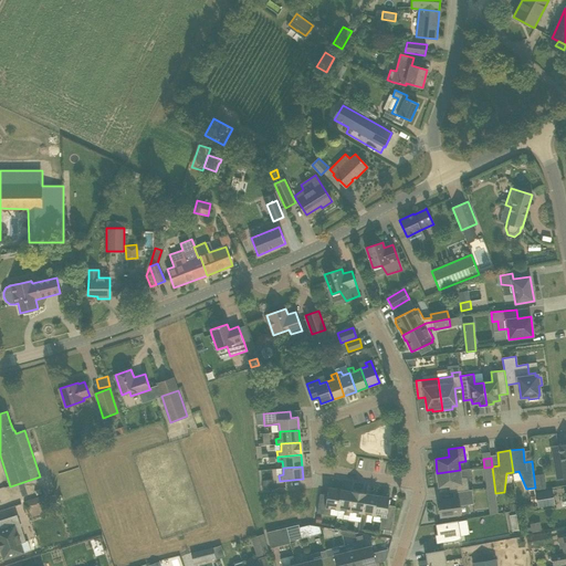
[(493,477),(492,467),(484,468),(485,478),(493,477)]
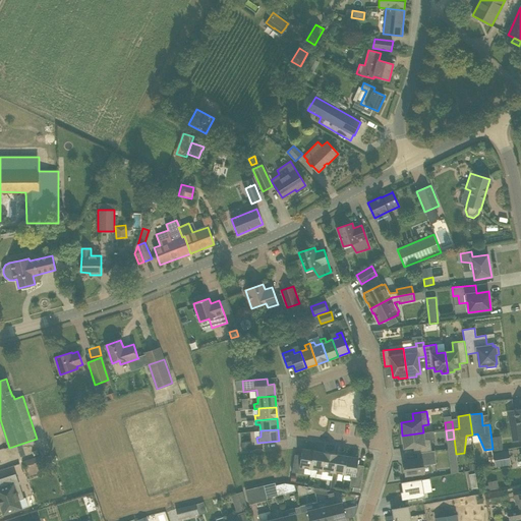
[(417,446),(418,453),(431,451),(430,440),(435,440),(433,431),(423,432),(402,436),(404,448),(417,446)]
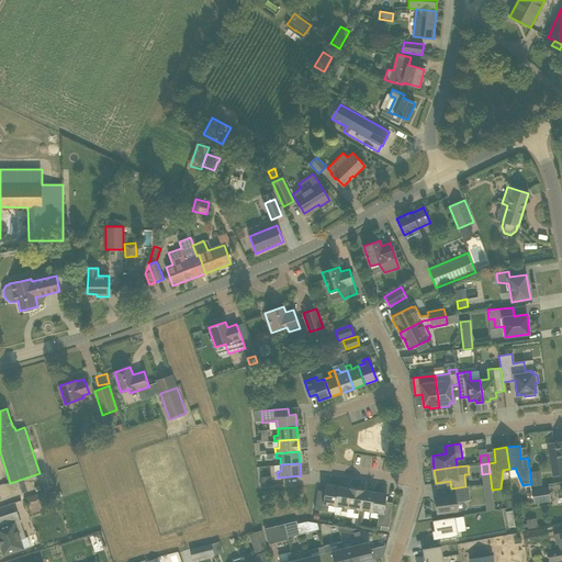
[(540,469),(529,471),(531,485),(542,484),(540,469)]
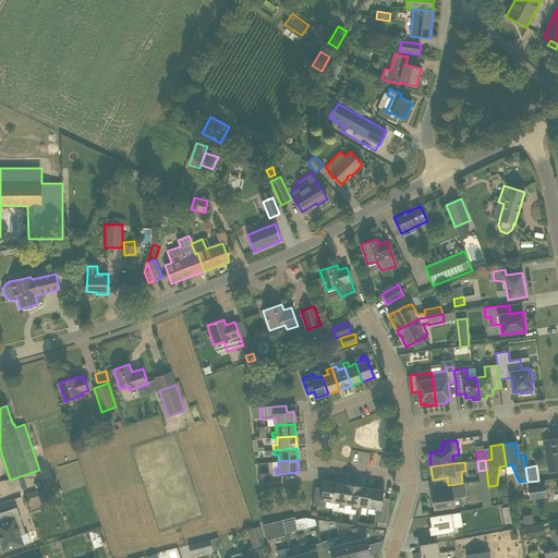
[(334,501),(336,483),(324,481),(323,488),(316,487),(313,506),(326,508),(327,500),(334,501)]
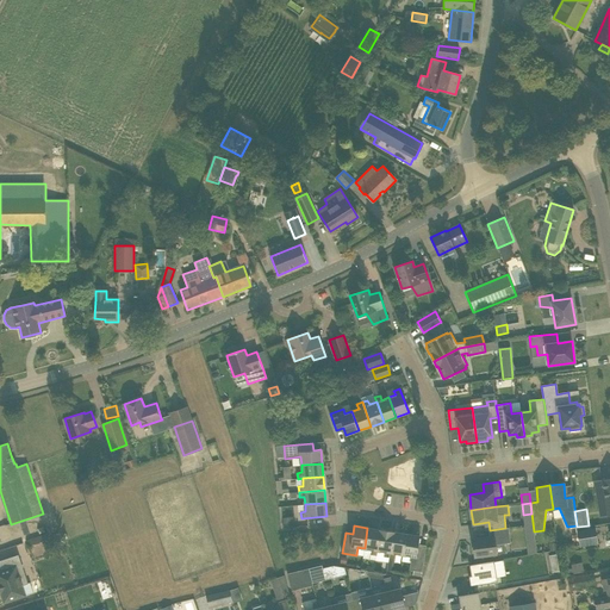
[(377,555),(378,551),(377,551),(380,530),(367,528),(365,548),(372,549),(371,554),(377,555)]
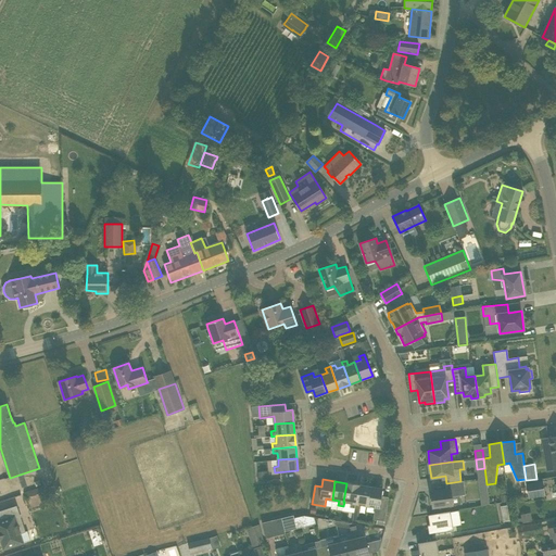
[(462,504),(460,495),(466,495),(464,481),(460,481),(446,483),(445,483),(446,490),(430,492),(432,508),(453,505),(462,504)]
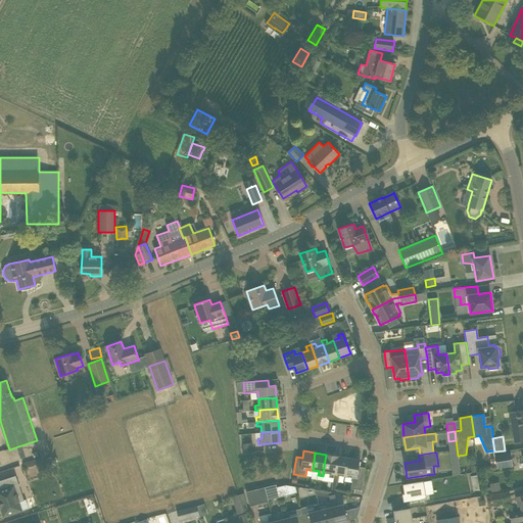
[(513,466),(510,453),(494,455),(497,469),(513,466)]
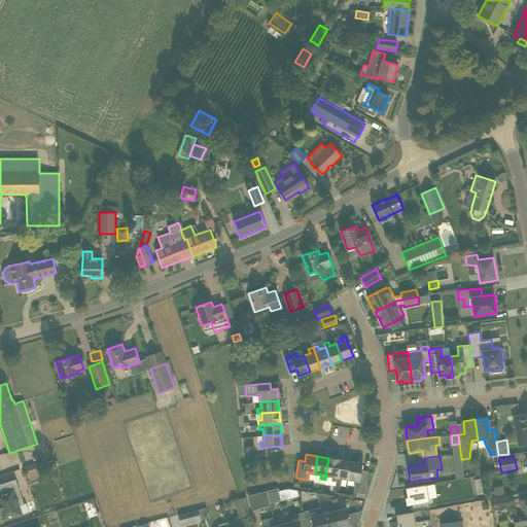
[(328,457),(328,458),(325,476),(326,476),(332,477),(331,481),(337,482),(340,460),(341,459),(328,457)]
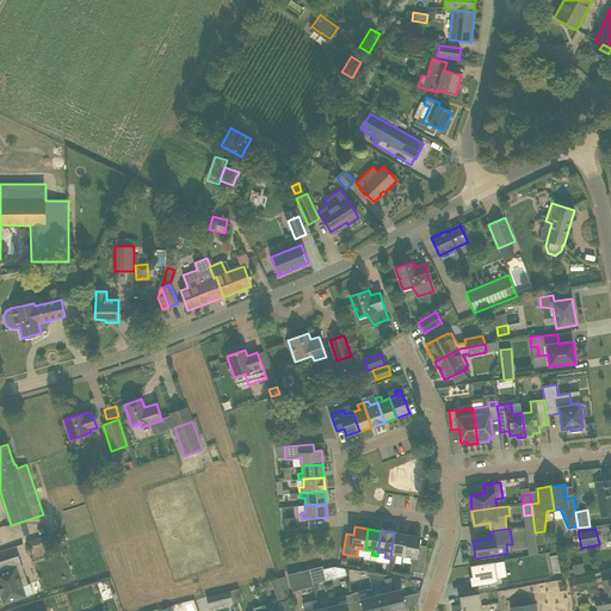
[(396,555),(403,556),(407,535),(394,534),(390,559),(395,560),(396,555)]
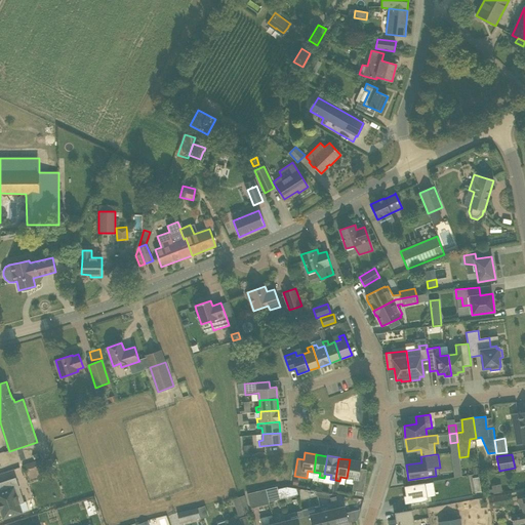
[(361,461),(350,459),(347,478),(353,479),(353,483),(354,483),(352,490),(363,492),(367,470),(360,469),(361,461)]
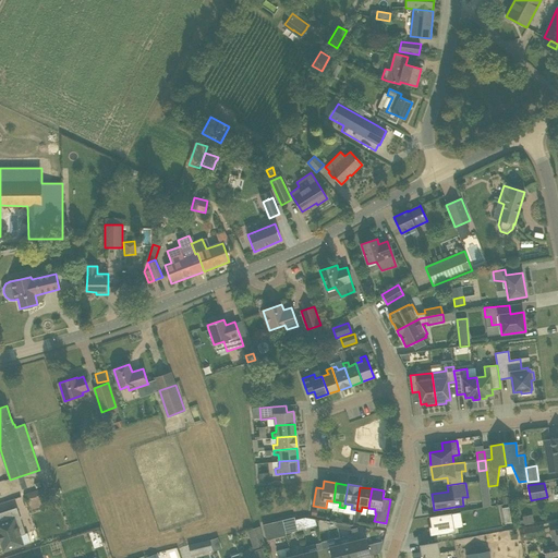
[(25,534),(16,508),(0,513),(0,520),(1,522),(0,522),(0,541),(0,542),(3,552),(23,545),(20,535),(25,534)]
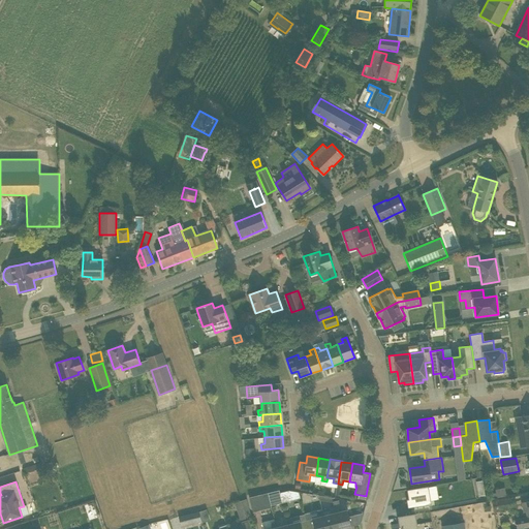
[(406,500),(408,508),(432,504),(429,487),(407,490),(408,499),(406,500)]
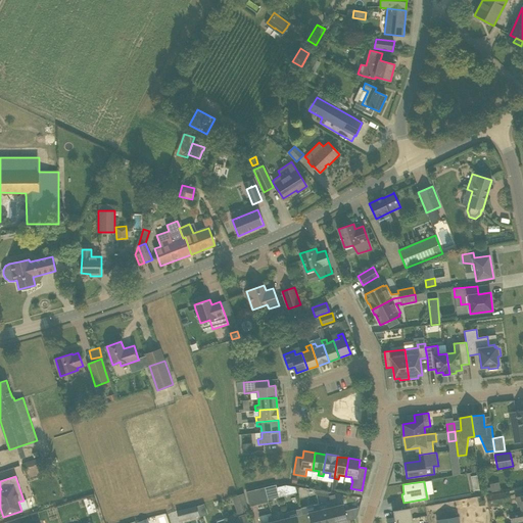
[(501,482),(487,483),(487,490),(501,489),(501,482)]
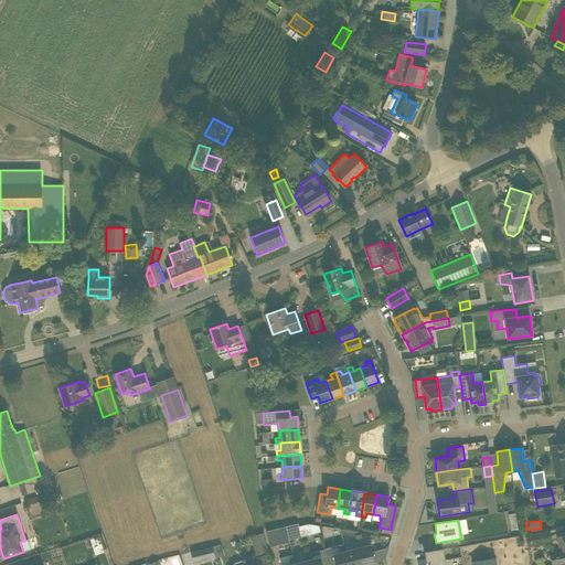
[(300,531),(299,526),(298,524),(286,526),(288,533),(300,531)]
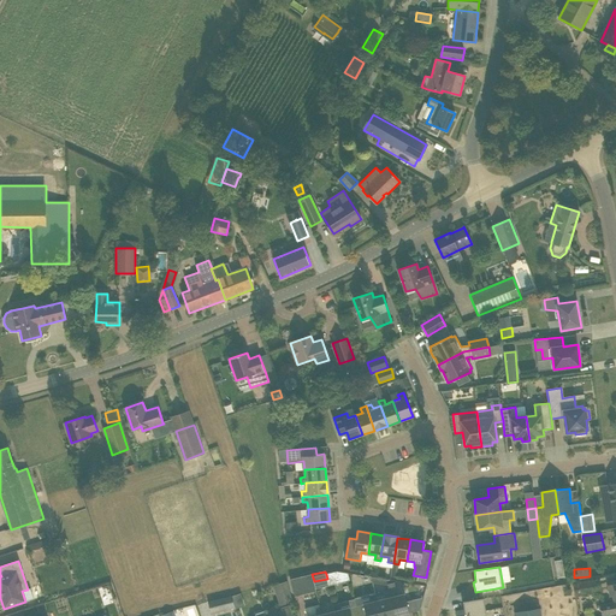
[(329,586),(350,580),(348,573),(336,572),(326,574),(327,579),(329,586)]
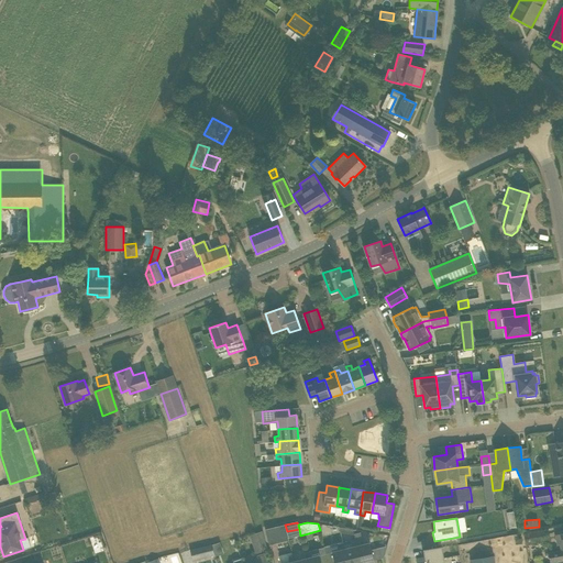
[(265,530),(269,545),(289,540),(288,538),(287,531),(285,525),(265,530)]
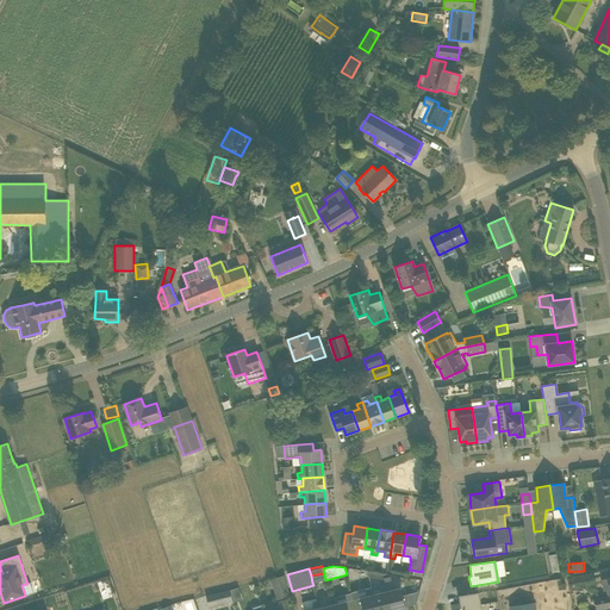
[(570,591),(595,587),(592,573),(567,578),(570,591)]
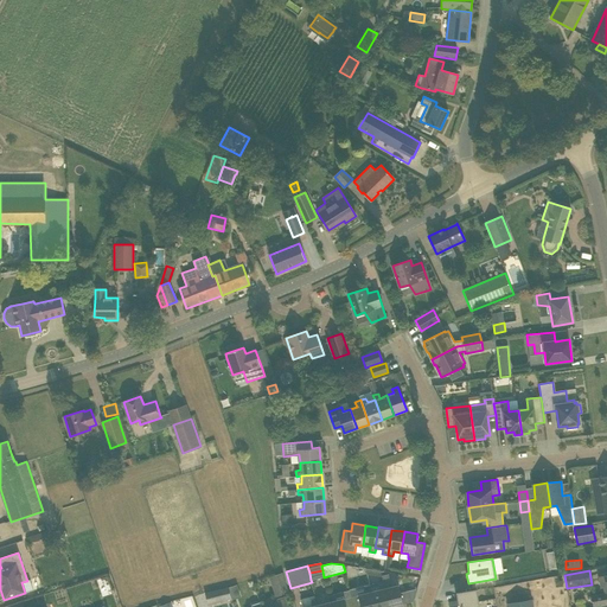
[(382,575),(383,582),(389,606),(398,606),(403,606),(398,586),(393,587),(389,574),(382,575)]
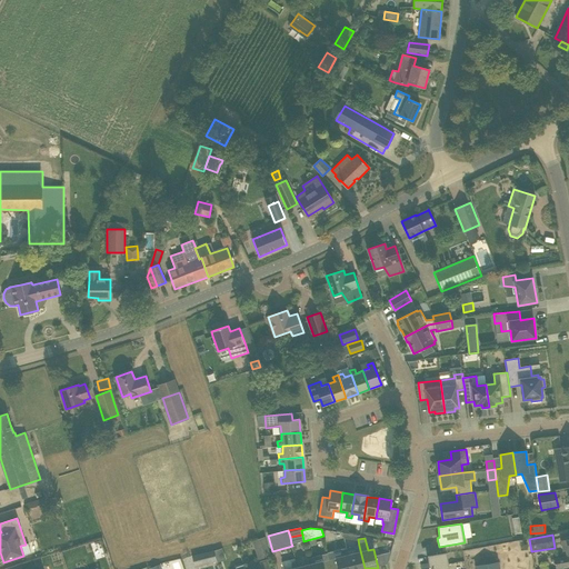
[(568,568),(568,539),(561,541),(563,551),(567,550),(568,557),(555,559),(556,568),(568,568)]
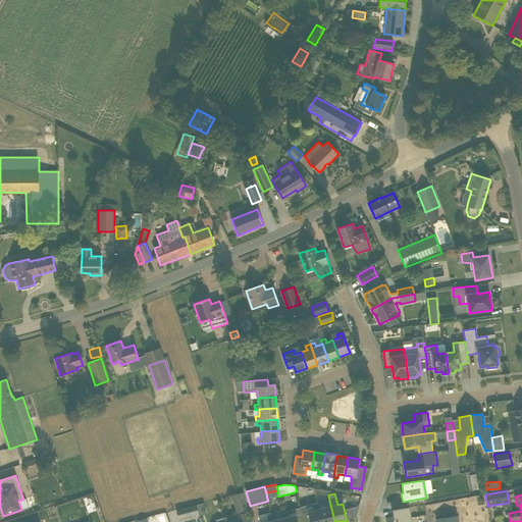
[(325,508),(319,509),(322,521),(334,521),(329,501),(326,501),(325,508)]
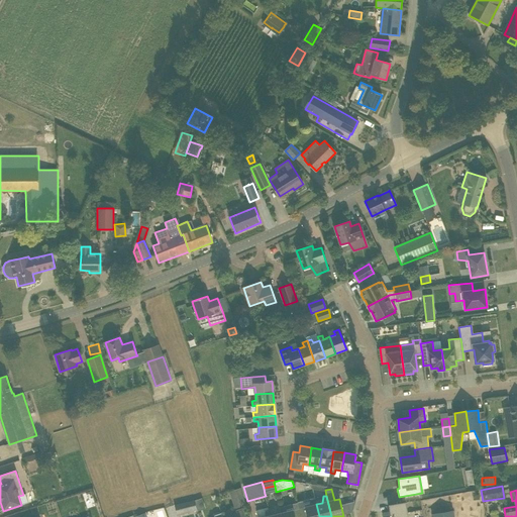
[(176,514),(204,508),(202,497),(173,503),(176,514)]
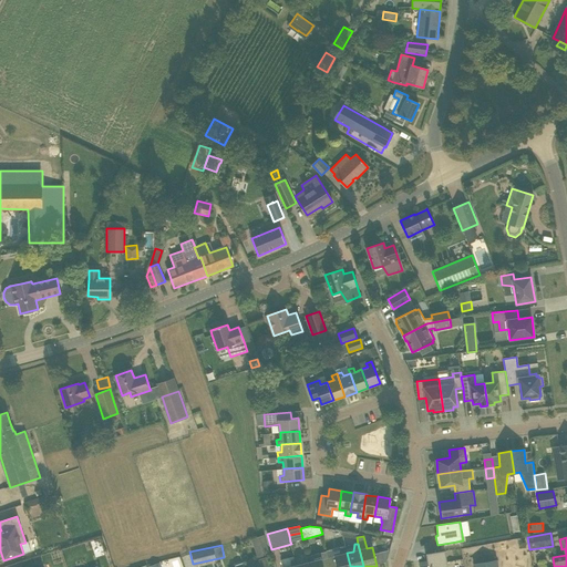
[(350,566),(347,553),(346,546),(341,547),(341,554),(328,557),(330,566),(350,566)]
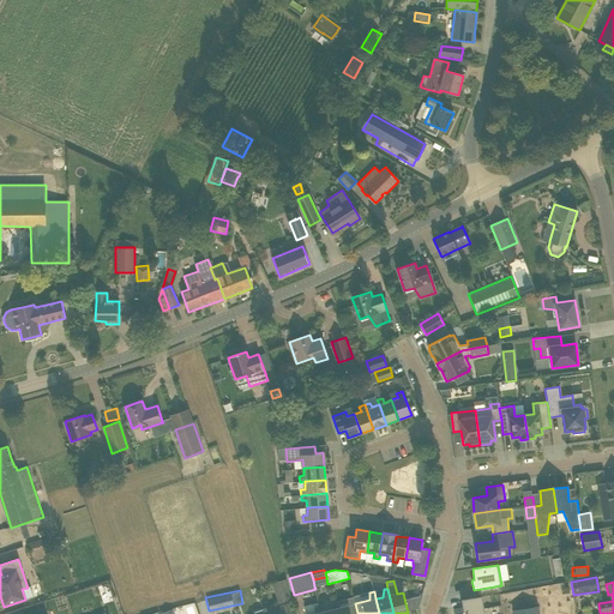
[(482,596),(462,600),(463,609),(461,609),(461,607),(453,608),(455,613),(485,608),(482,596)]
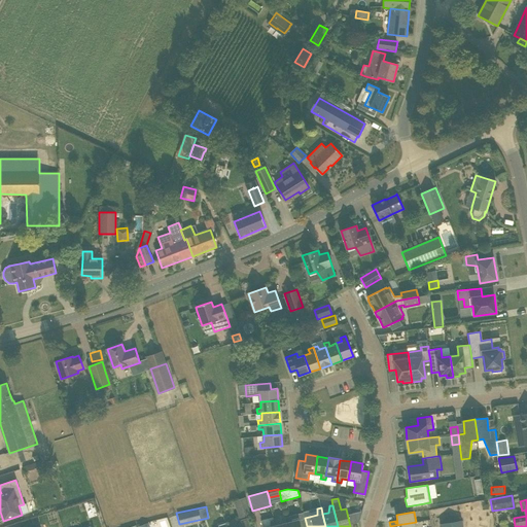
[(307,526),(305,518),(292,522),(289,516),(285,517),(286,523),(287,523),(287,526),(307,526)]
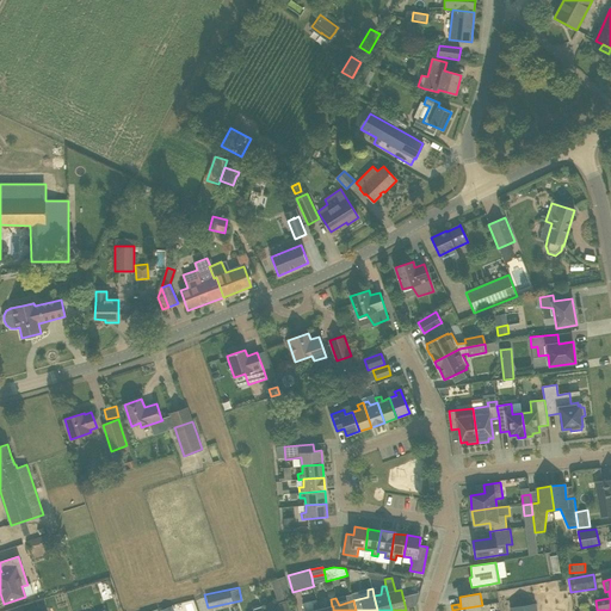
[(290,610),(287,600),(278,604),(281,609),(273,610),(290,610)]
